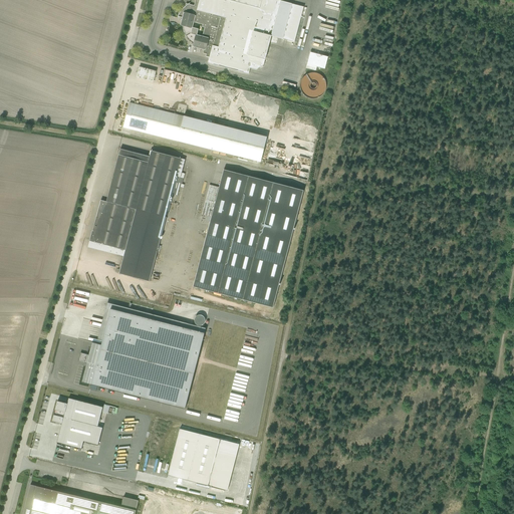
[(208,63),(248,74),(250,68),(256,70),(263,65),(280,0),(195,0),(194,6),(186,4),(185,7),(183,9),(182,11),(180,12),(179,14),(178,16),(178,17),(179,17),(178,20),(181,21),(180,25),(183,26),(183,29),(183,31),(184,34),(186,37),(187,39),(189,41),(191,43),(194,44),(193,47),(198,48),(197,52),(200,53),(201,49),(204,50),(203,53),(206,54),(206,57),(209,57),(208,63)]
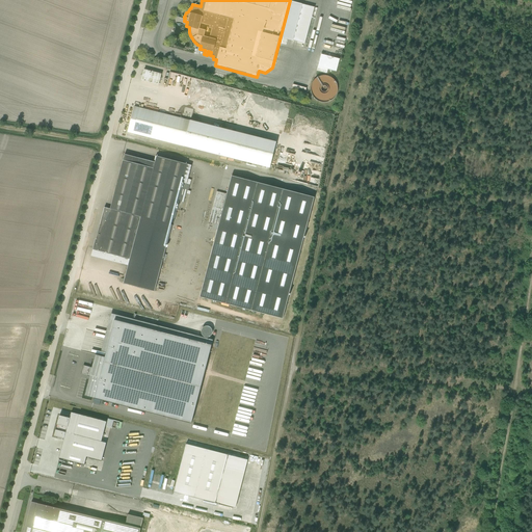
[(292,41),(304,44),(314,8),(302,4),(292,41)]
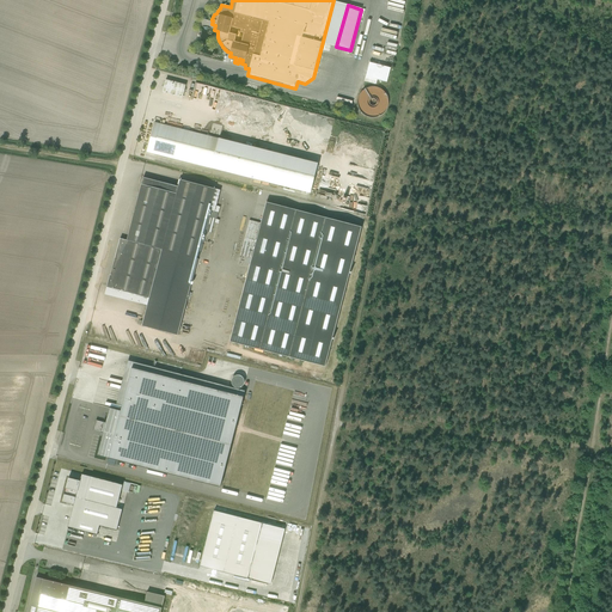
[(365,81),(375,85),(377,80),(386,83),(390,68),(369,63),(365,81)]
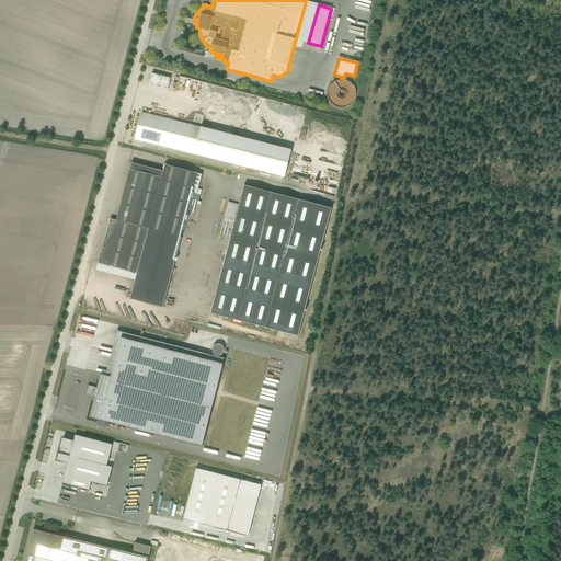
[(148,84),(168,90),(170,79),(151,73),(148,84)]
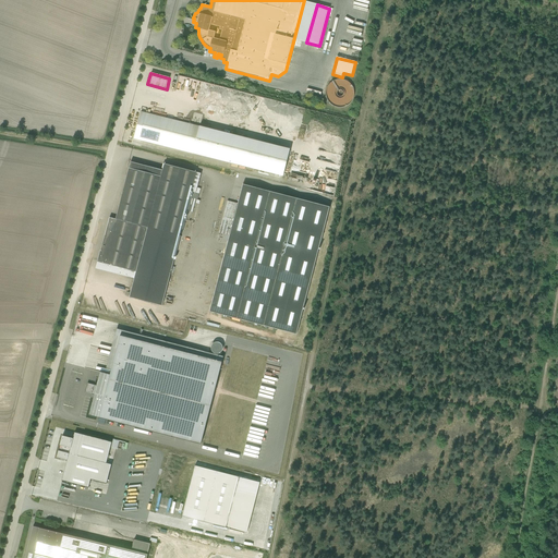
[(332,81),(331,81),(332,82),(338,91),(343,89),(339,93),(341,95),(341,97),(331,102),(338,101),(339,105),(347,104),(353,99),(351,87),(346,77),(332,81)]
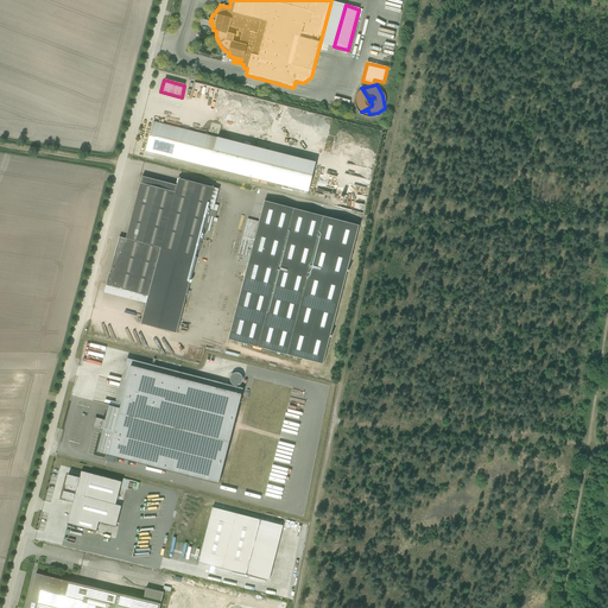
[(309,194),(316,164),(154,122),(146,152),(309,194)]
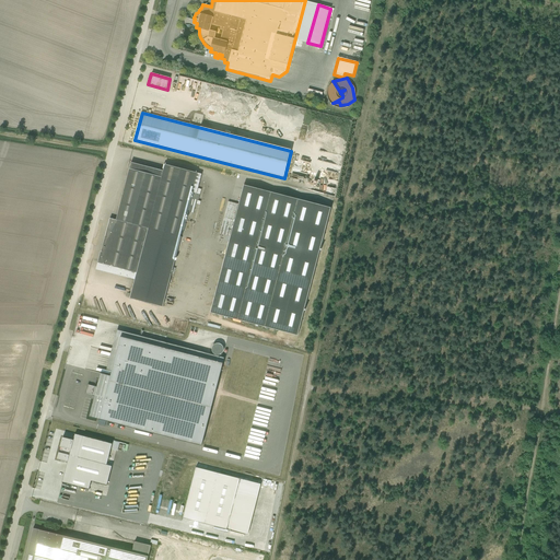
[(196,194),(201,175),(163,164),(162,171),(130,163),(116,220),(109,219),(97,264),(98,264),(97,269),(115,273),(116,268),(137,273),(130,299),(163,307),(171,275),(174,275),(175,268),(173,268),(181,237),(181,236),(186,212),(193,213),(196,200),(198,200),(199,195),(196,194)]
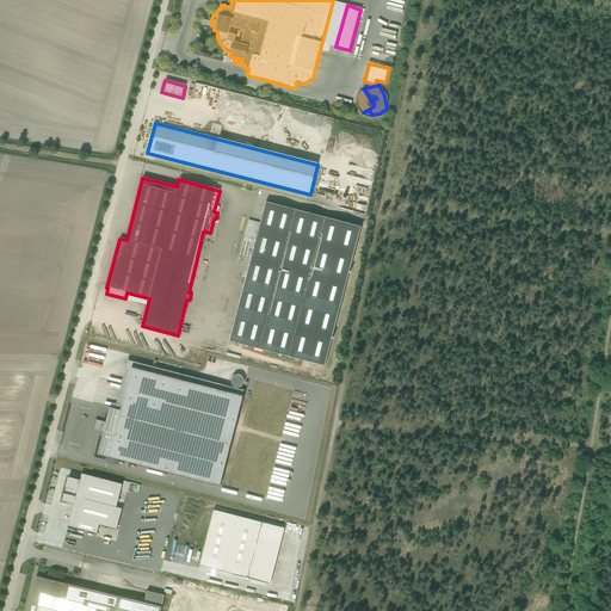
[(229,341),(325,365),(359,227),(266,203),(260,223),(248,220),(240,255),(252,258),(229,341)]
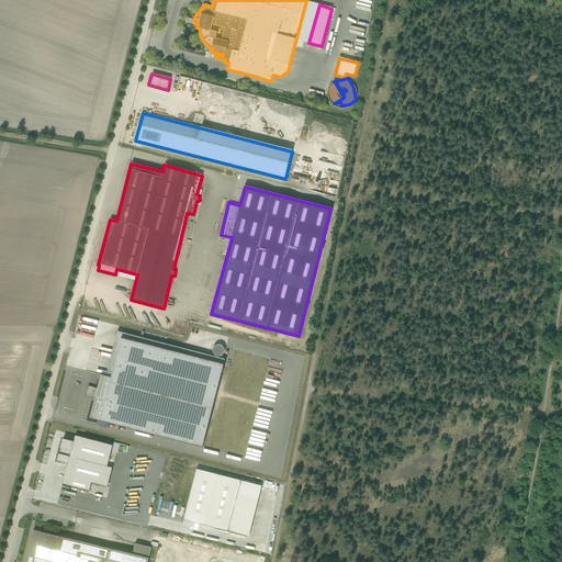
[(94,397),(89,418),(202,447),(225,359),(117,332),(107,371),(112,372),(111,378),(100,375),(97,389),(88,386),(86,395),(94,397)]
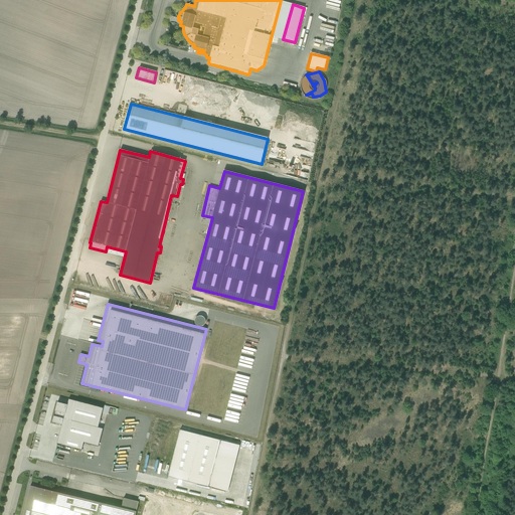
[(83,443),(99,446),(103,428),(99,427),(104,408),(68,399),(67,404),(57,402),(52,421),(62,424),(57,444),(81,451),(83,443)]
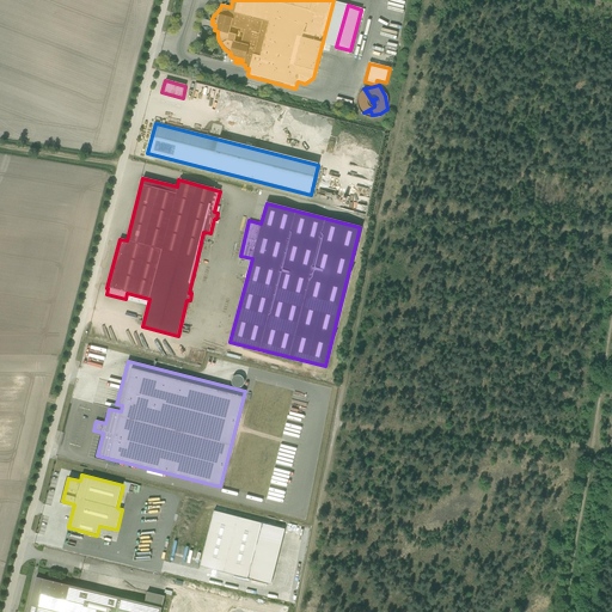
[(214,510),(200,565),(270,585),(285,528),(214,510)]
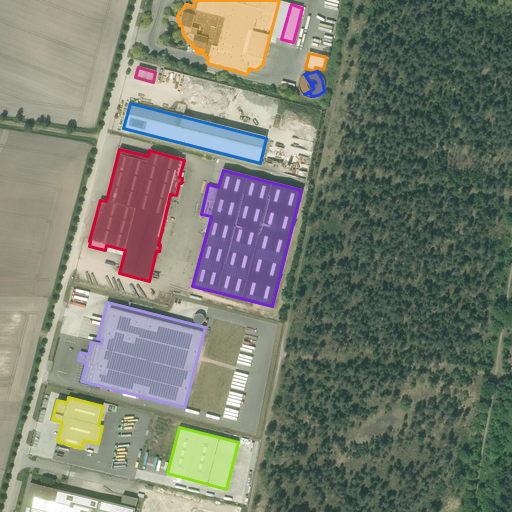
[(134,511),(138,499),(123,495),(121,505),(30,483),(23,511),(134,511)]
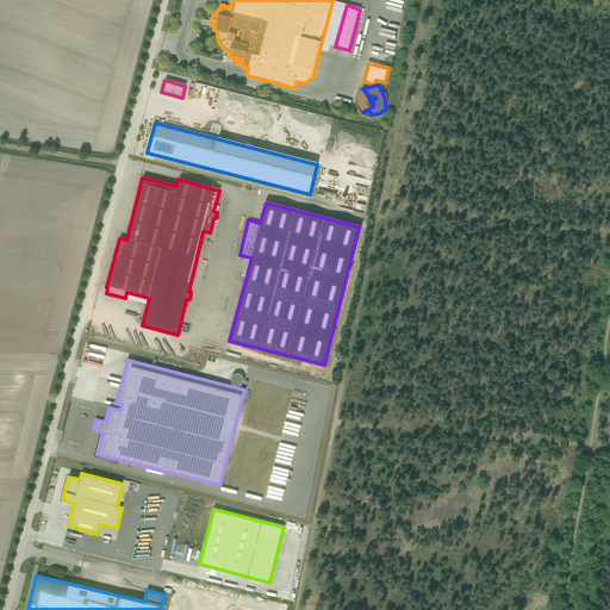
All buildings are outlined.
